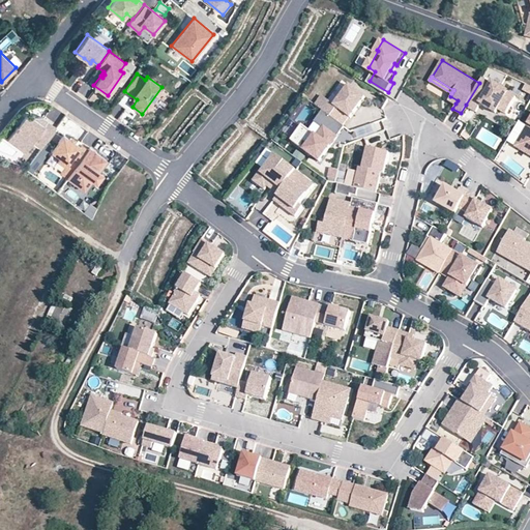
[(516,96),(493,83),(492,85),(482,79),(479,83),(466,105),(475,111),(480,104),(495,113),(498,109),(505,113),(516,96)]
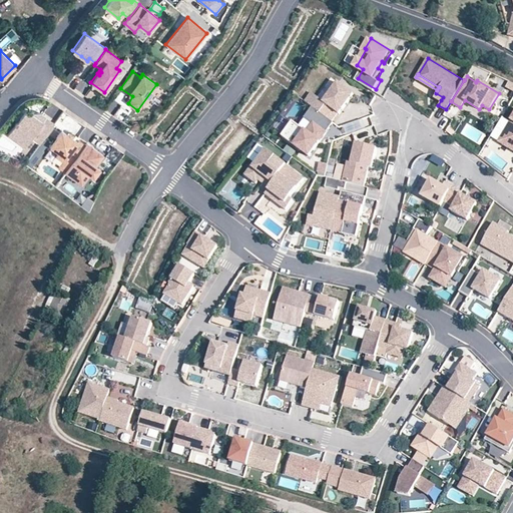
[(342,112),(357,92),(342,81),(327,100),(322,96),(315,104),(316,105),(334,119),(341,111),(342,112)]
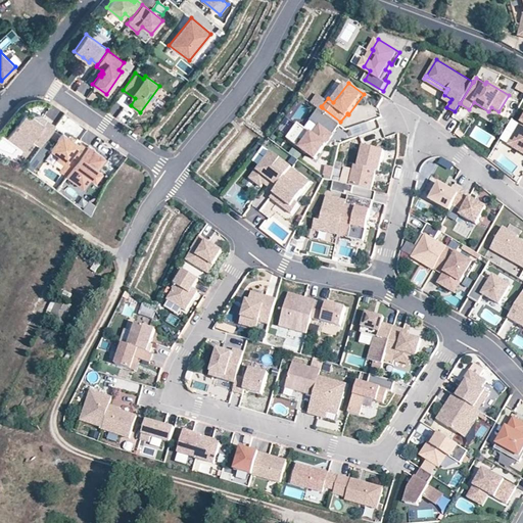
[(321,106),(328,98),(321,92),(314,101),(321,106)]
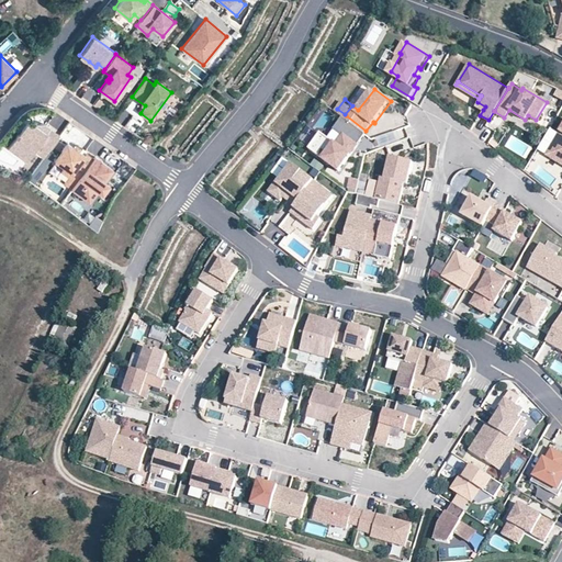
[(366,131),(346,115),(337,126),(346,134),(339,143),(323,131),(312,145),(340,168),(360,143),(356,141),(359,136),(362,139),(368,132),(366,131)]
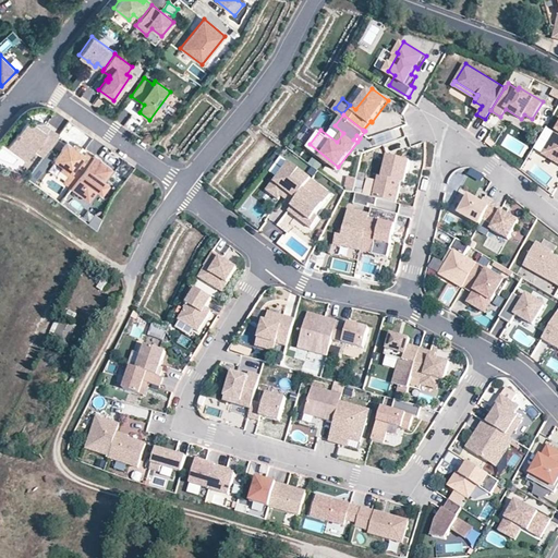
[(43,156),(59,134),(44,122),(25,122),(21,129),(24,130),(21,134),(17,132),(15,135),(16,135),(8,147),(26,160),(34,149),(43,156)]
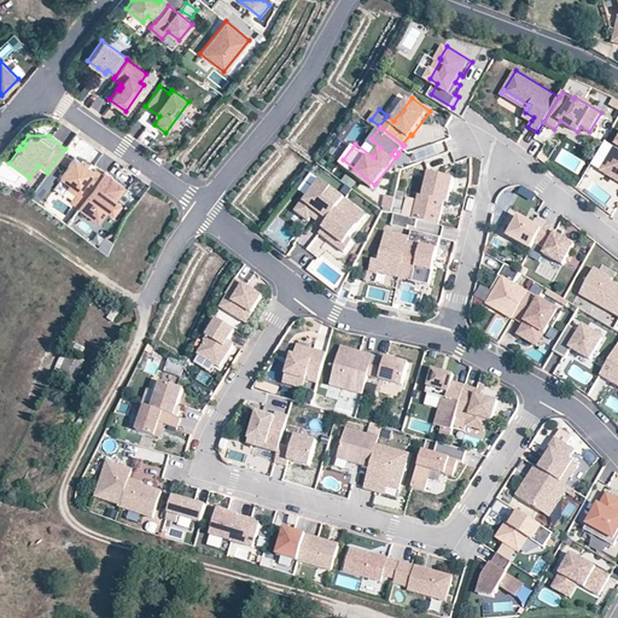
[(617,179),(617,140),(601,169),(617,179)]
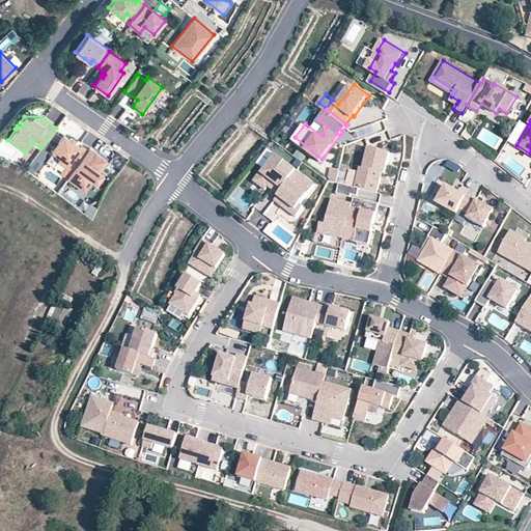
[(357,139),(384,131),(381,121),(354,130),(357,139)]
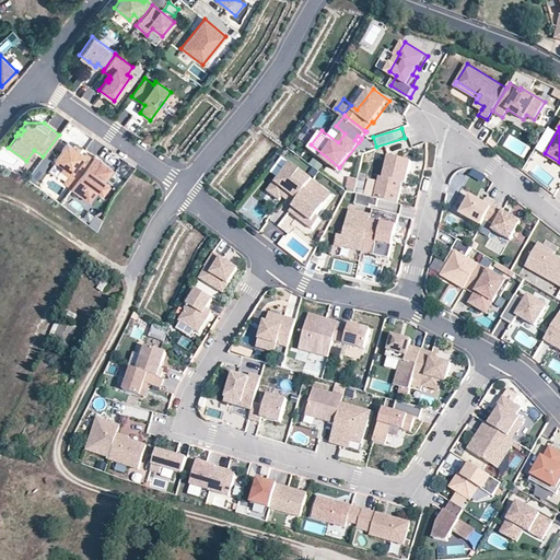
[(532,138),(538,143),(543,137),(535,132),(532,138)]
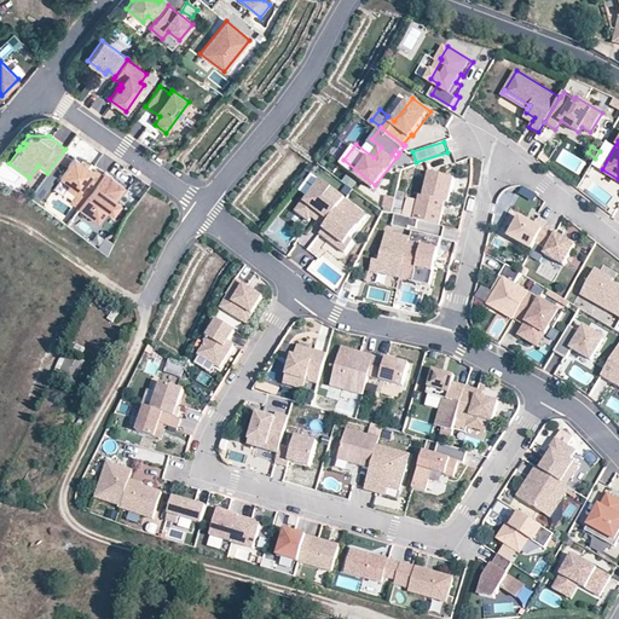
[(84,200),(103,174),(94,169),(93,171),(86,166),(81,162),(74,157),(61,177),(70,184),(79,190),(76,194),(84,200)]
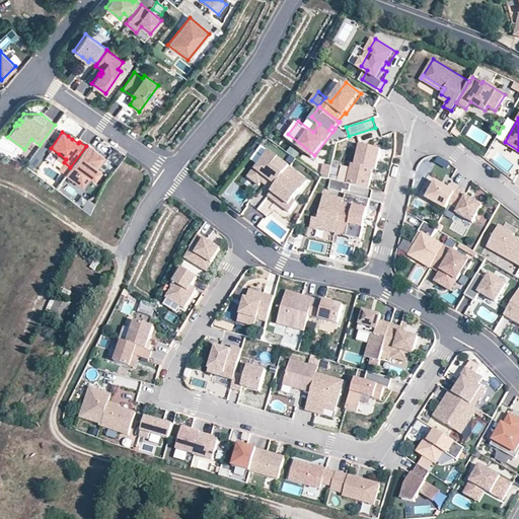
[(370,188),(375,167),(378,168),(383,149),(362,143),(357,162),(354,161),(349,181),(353,182),(370,188)]
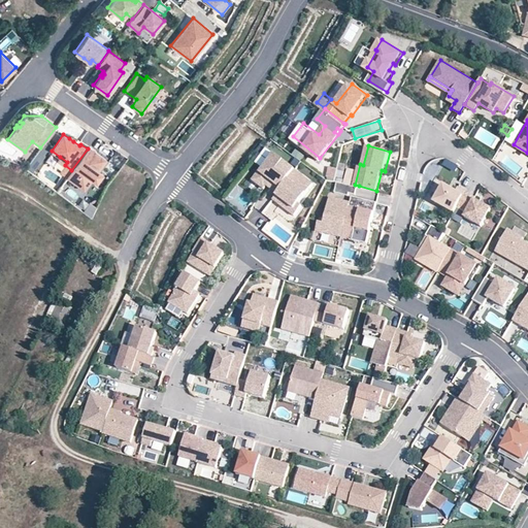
[(98,170),(105,160),(89,147),(88,149),(71,170),(67,177),(84,190),(92,178),(98,170)]
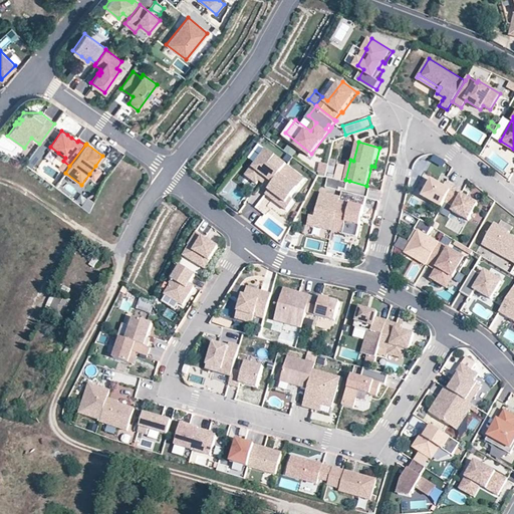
[(272,186),(289,163),(272,149),(260,164),(257,161),(248,173),(259,181),(261,178),(265,173),(268,176),(265,180),(272,186)]
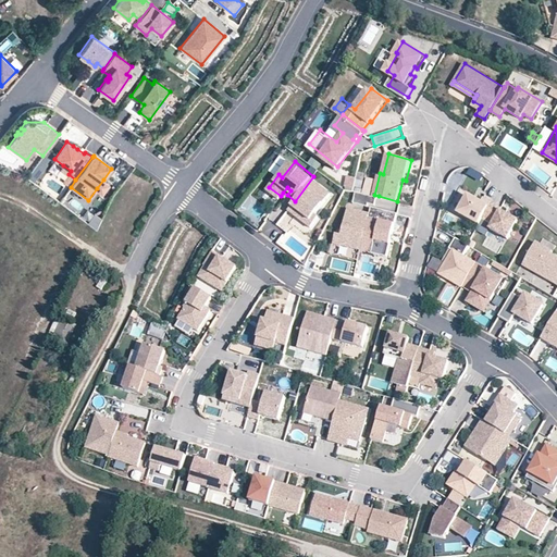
[(69,174),(71,171),(63,165),(60,169),(69,174)]
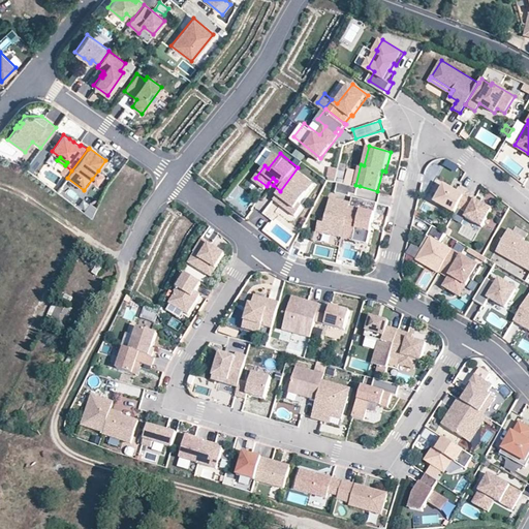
[(301,200),(316,181),(298,167),(280,191),(278,192),(288,200),(285,205),(297,213),(304,204),(301,200)]
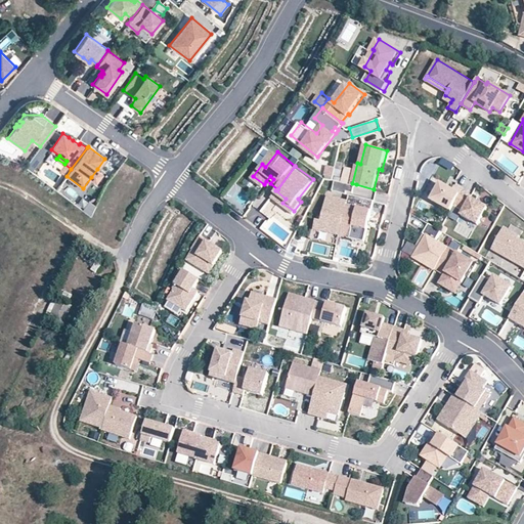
[(332,179),(334,167),(325,166),(323,177),(332,179)]
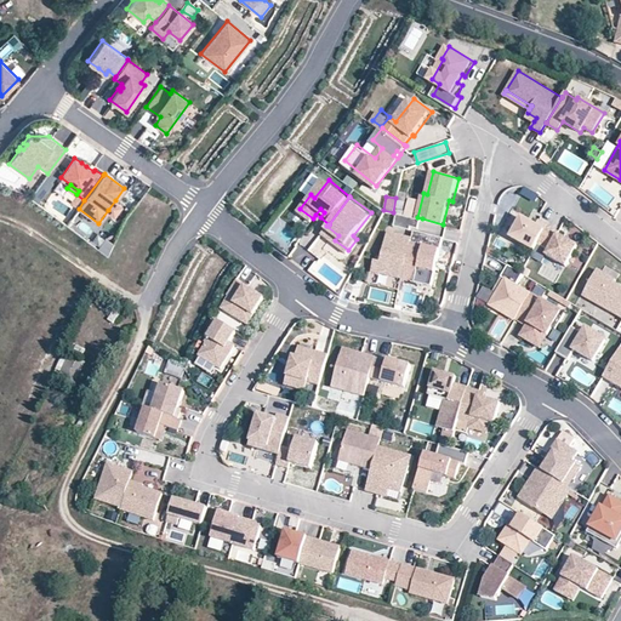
[(113,214),(120,204),(115,200),(108,210),(113,214)]
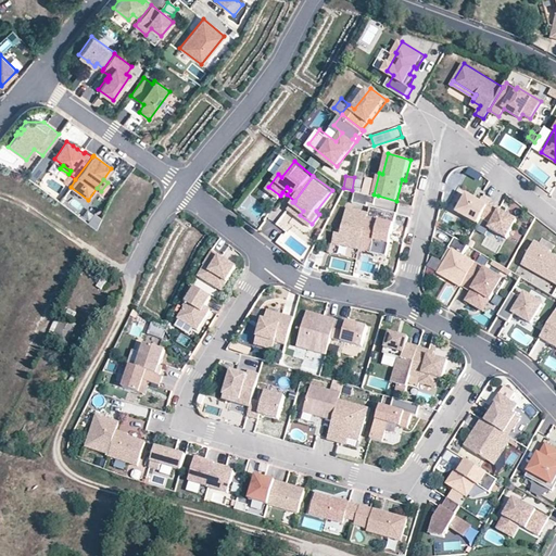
[(376,203),(378,196),(374,194),(356,190),(354,201),(368,205),(369,202),(376,203)]
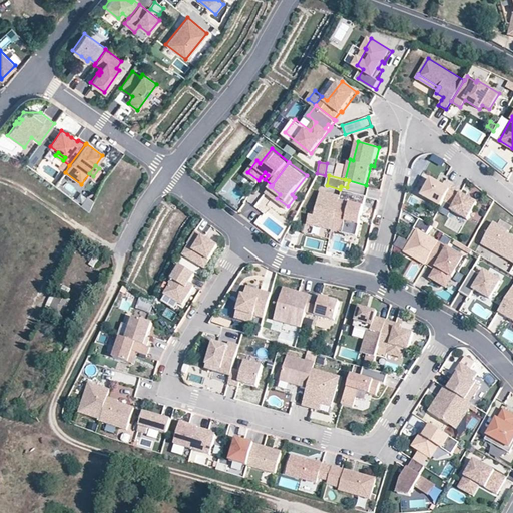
[(446,200),(453,187),(446,183),(444,186),(433,179),(424,195),(442,206),(446,200)]
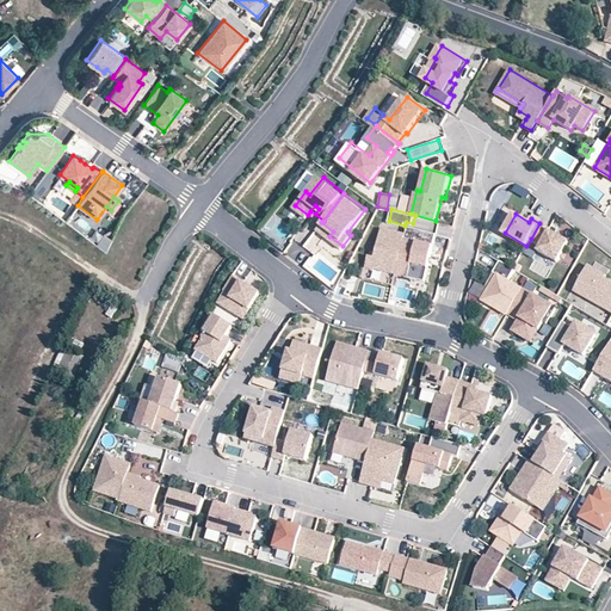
[(333,232),(321,222),(318,227),(329,236),(333,232)]
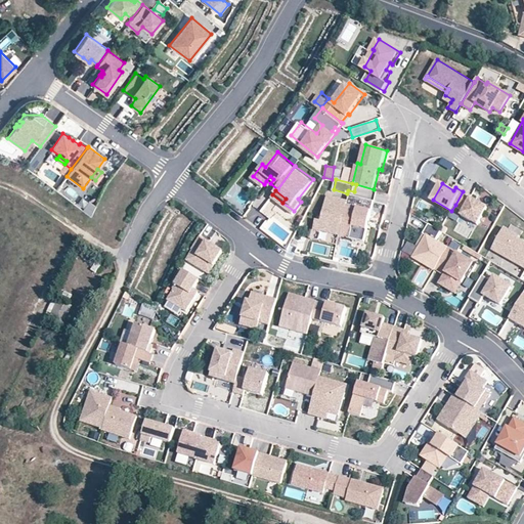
[(489,208),(472,198),(473,197),(464,190),(463,191),(455,205),(465,211),(462,215),(479,225),(489,208)]
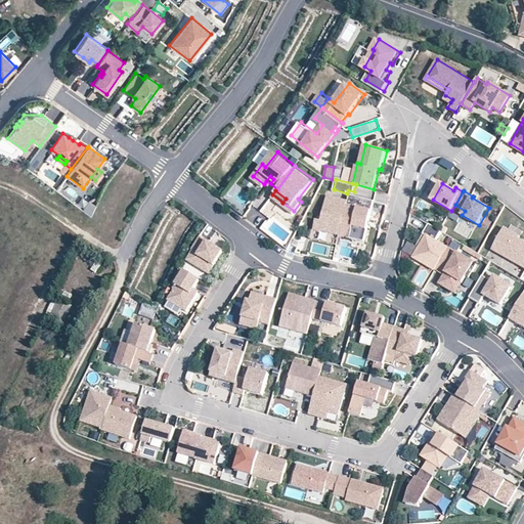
[(364,243),(369,223),(366,223),(367,219),(370,220),(376,200),(351,193),(348,203),(340,235),(364,243)]
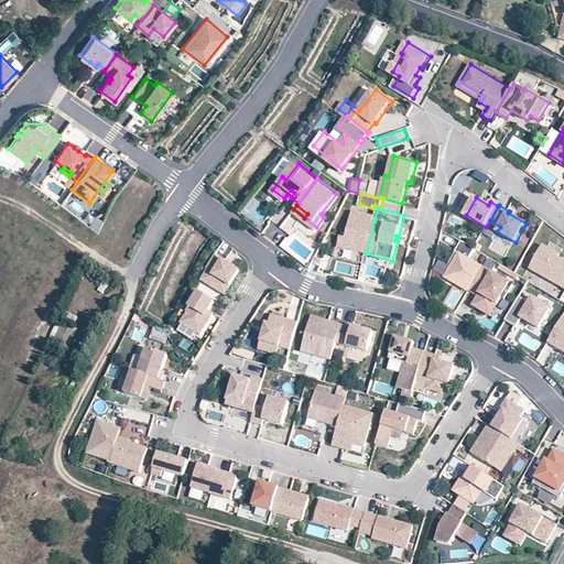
[(366,253),(375,218),(354,212),(347,238),(340,237),(338,247),(366,253)]
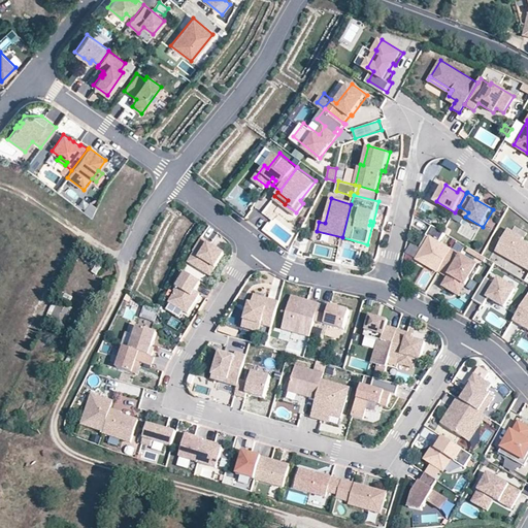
[(439,271),(452,251),(440,242),(446,233),(433,225),(427,235),(430,237),(423,250),(418,259),(439,271)]
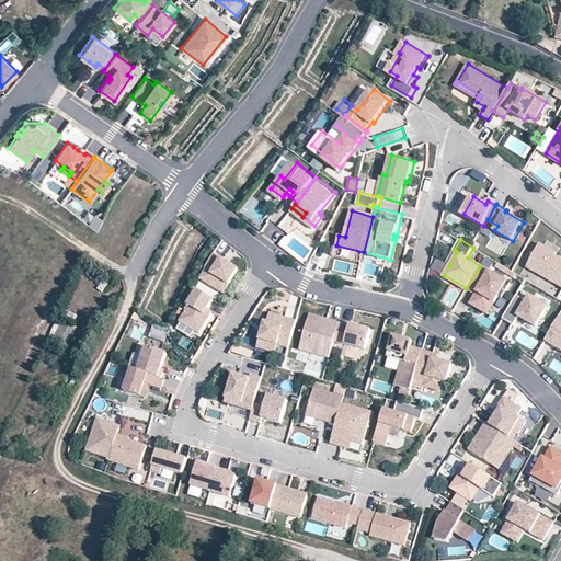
[(560,286),(560,259),(556,256),(552,254),(553,252),(540,244),(527,267),(560,286)]
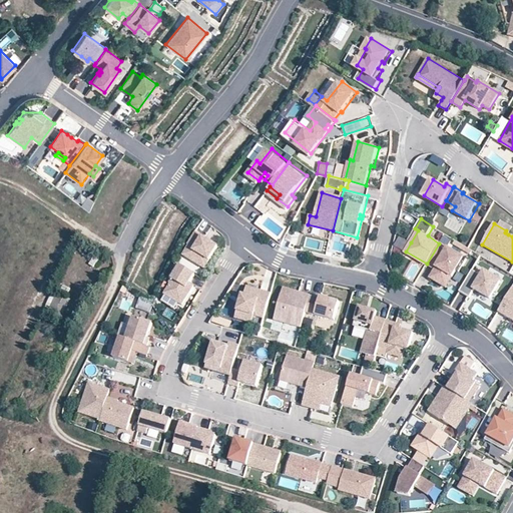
[(204,265),(218,243),(203,233),(196,228),(188,240),(189,241),(183,250),(204,265)]
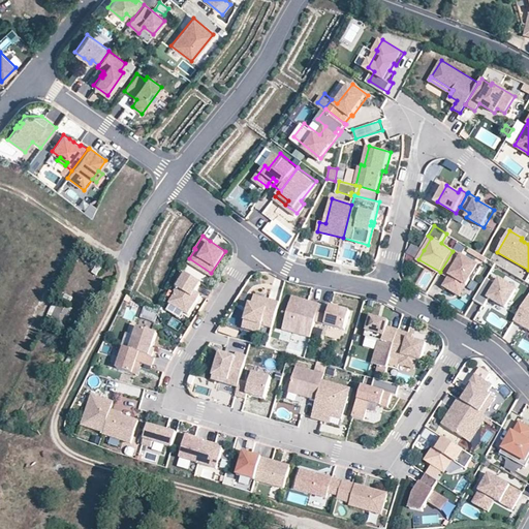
[(424,250),(431,238),(428,236),(421,248),(424,250)]
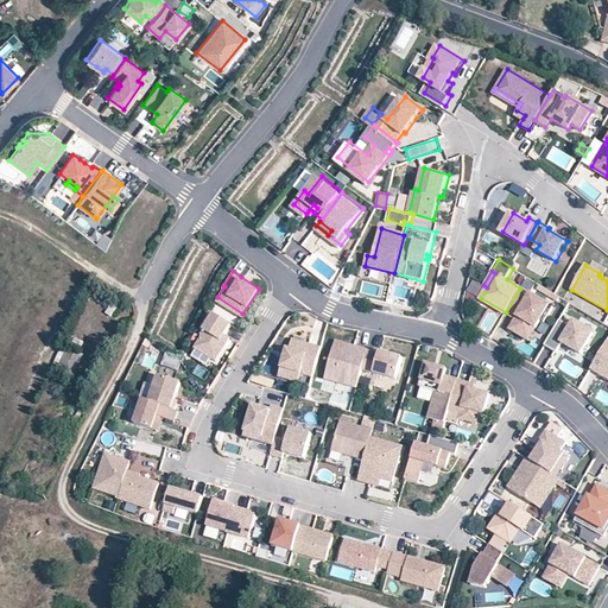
[(468,290),(481,298),(487,287),(483,285),(474,279),(468,290)]
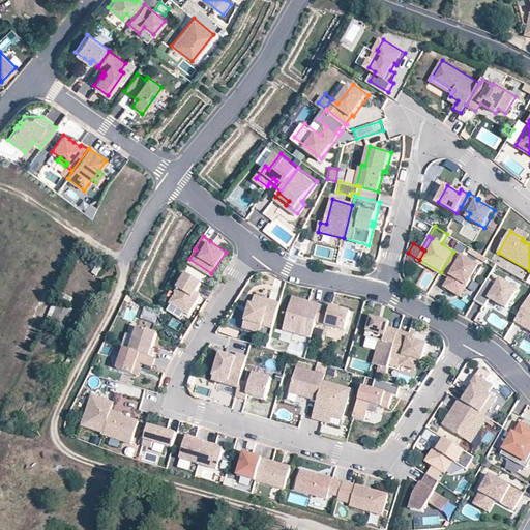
[(475,282),(483,268),(454,251),(453,252),(441,272),(449,277),(444,287),(457,294),(463,284),(468,287),(472,280),(475,282)]
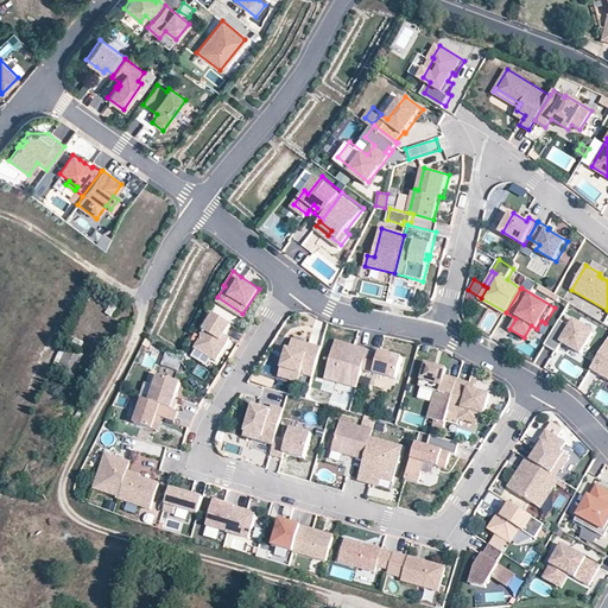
[(226,330),(232,321),(214,309),(202,329),(203,330),(195,342),(216,355),(230,333),(226,330)]
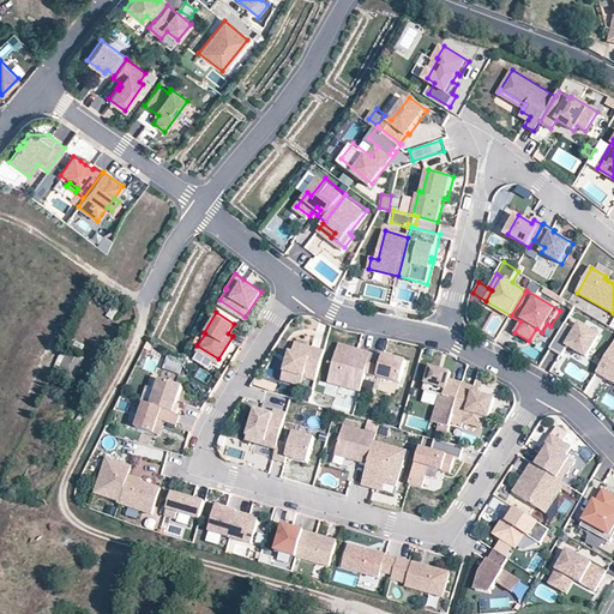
[(587,357),(600,336),(581,325),(577,330),(566,323),(551,349),(563,356),(569,347),(587,357)]
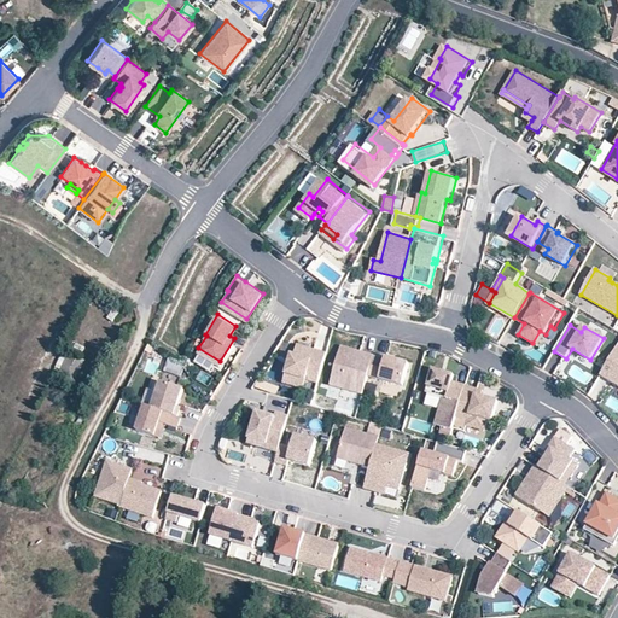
[(538,347),(546,334),(540,331),(532,343),(538,347)]
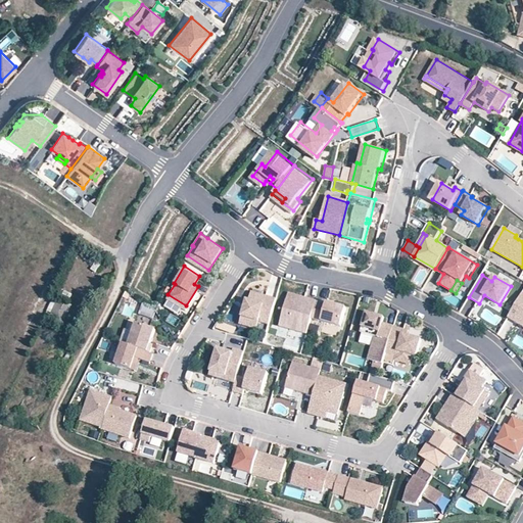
[(269,321),(277,295),(252,288),(250,296),(247,295),(242,313),(259,318),(269,321)]
